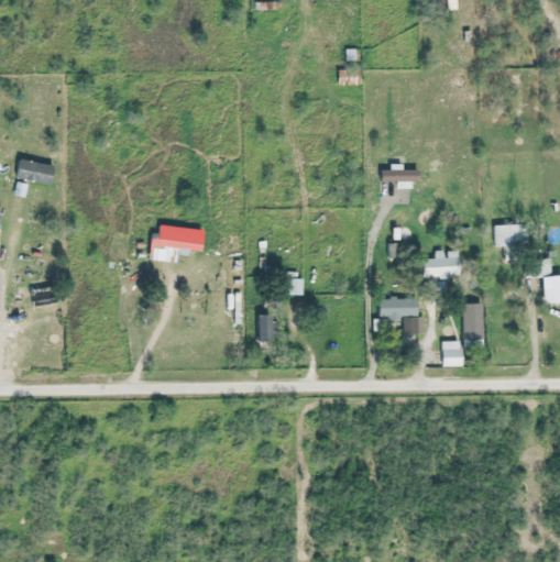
[(447,0),(447,9),(457,9),(457,0),(447,0)]
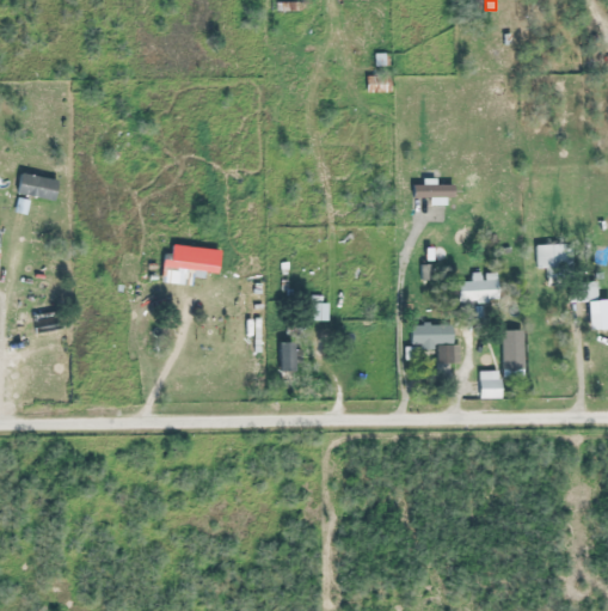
[(368,92),(392,92),(392,75),(368,75),(368,92)]
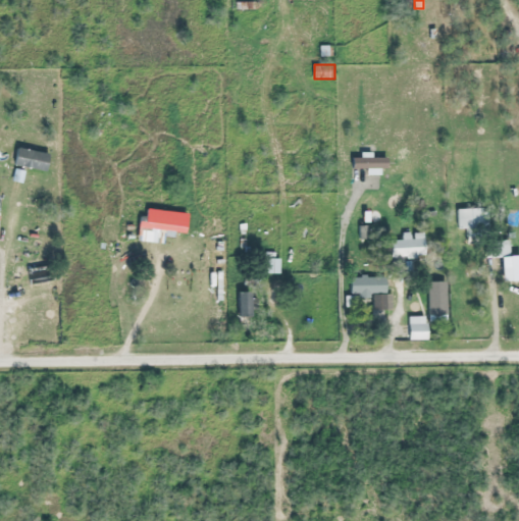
[(49,171),(52,154),(18,148),(17,155),(6,154),(4,163),(49,171)]
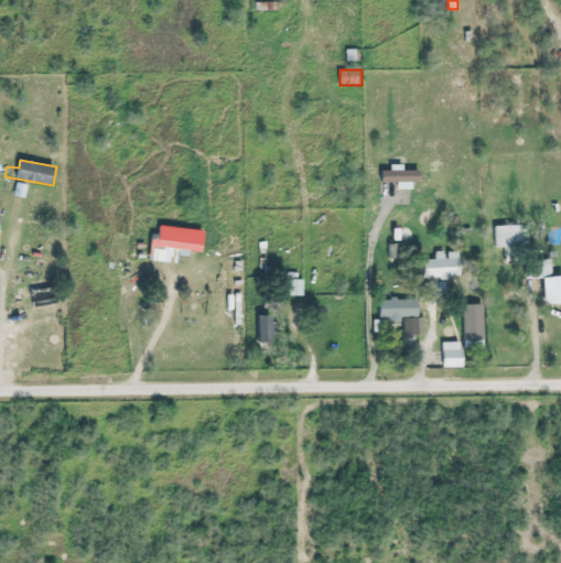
[(528,225),(495,225),(495,250),(528,250),(528,225)]
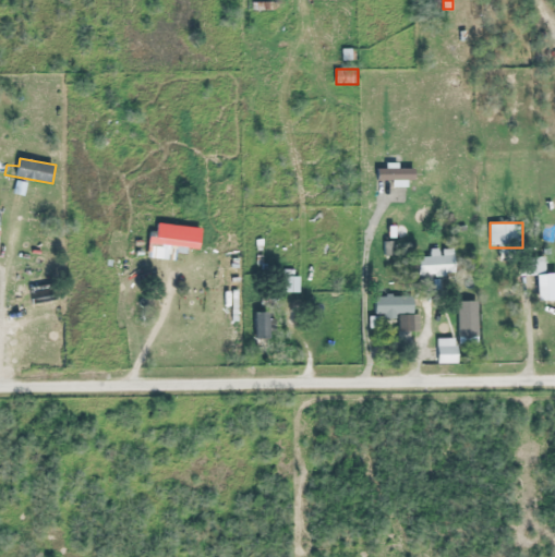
[(425,276),(456,275),(455,249),(425,250),(425,276)]
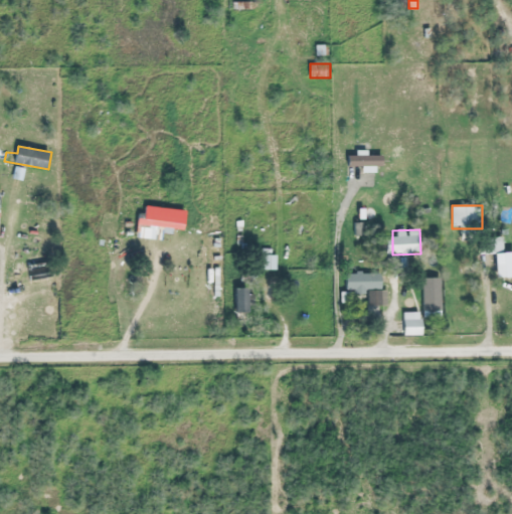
[(504,236),(481,236),(481,253),(504,253),(504,236)]
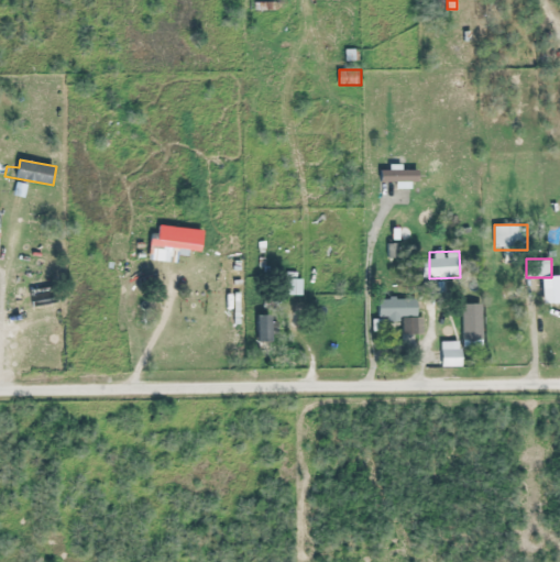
[(303,278),(286,278),(286,295),(303,295),(303,278)]
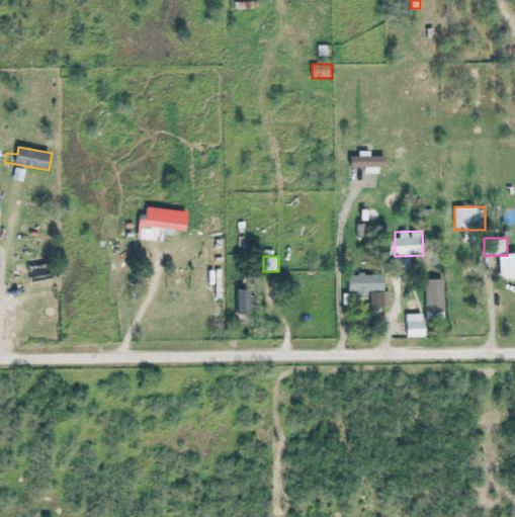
[(387,275),(349,274),(348,293),(371,293),(371,307),(385,308),(387,275)]
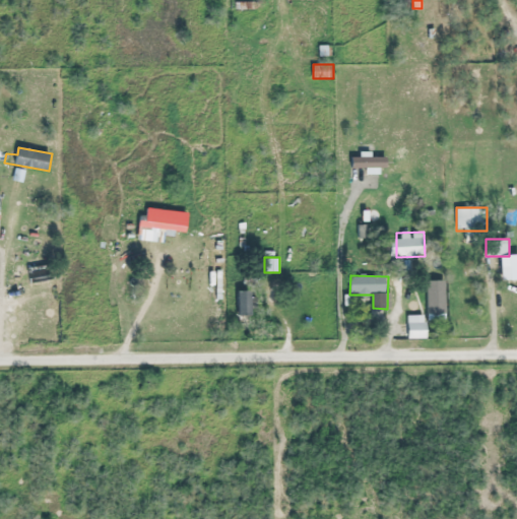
[(428,316),(446,316),(446,280),(428,280),(428,316)]
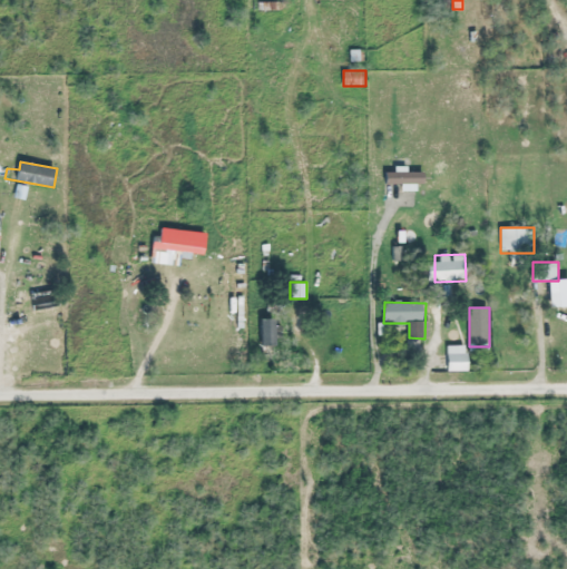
[(277,319),(261,319),(261,345),(277,345),(277,319)]
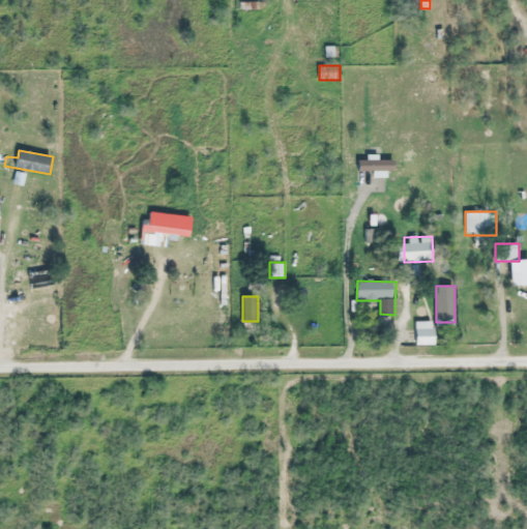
[(419,328),(417,344),(435,345),(436,330),(419,328)]
